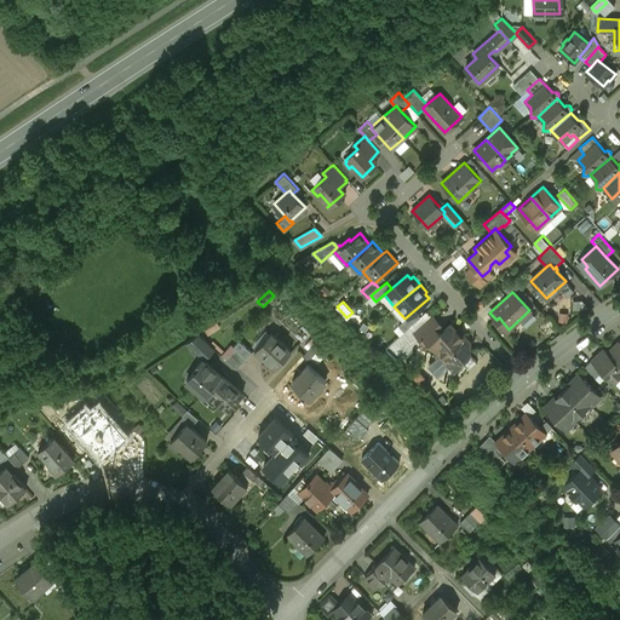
[(413,311),(405,319),(397,326),(402,332),(418,319),(413,311)]
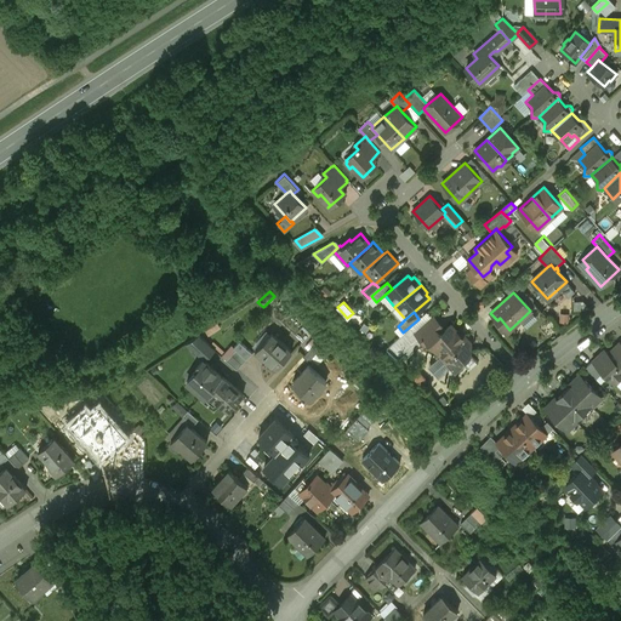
[(433,317),(415,332),(425,345),(428,341),(443,328),(433,317)]
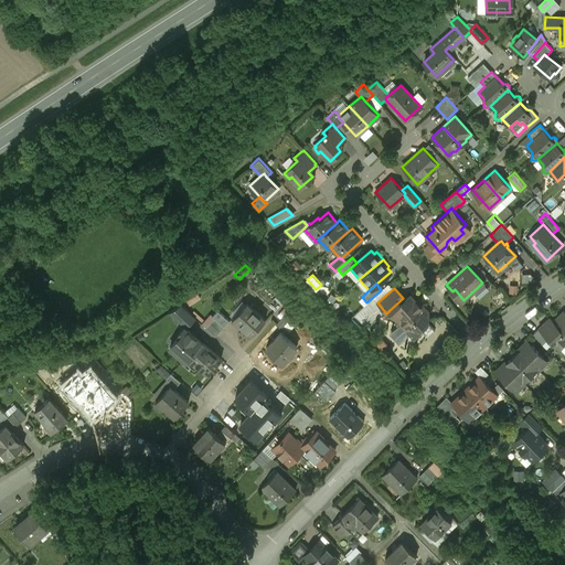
[(198,295),(185,301),(189,306),(200,299),(198,295)]
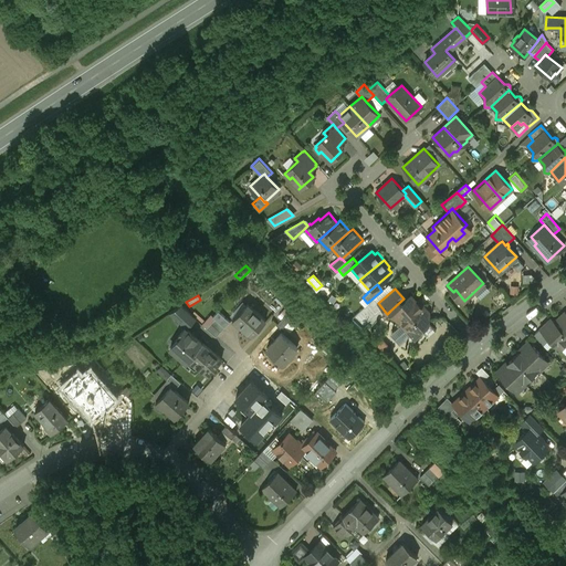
[(410,295),(406,301),(404,299),(390,311),(407,329),(409,327),(422,327),(428,323),(428,317),(425,314),(426,313),(426,311),(422,306),(420,306),(410,295)]
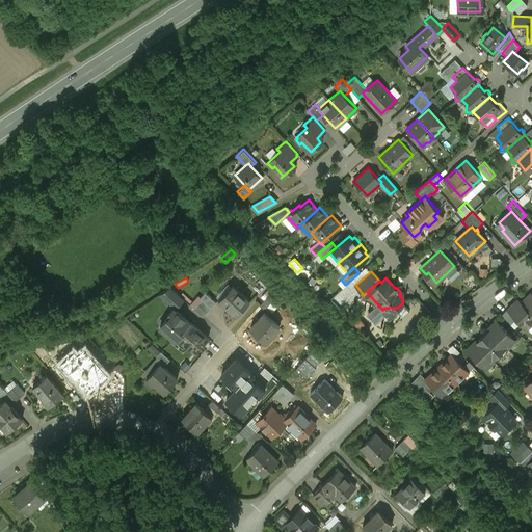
[(249,301),(232,285),(219,299),(237,315),(249,301)]
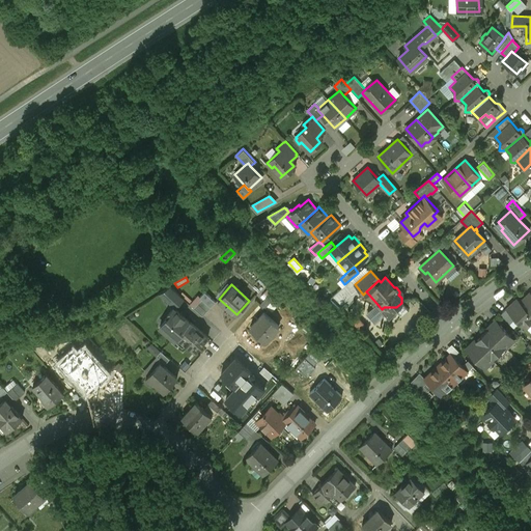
[(184,299),(170,287),(159,295),(173,305),(176,308),(184,299)]
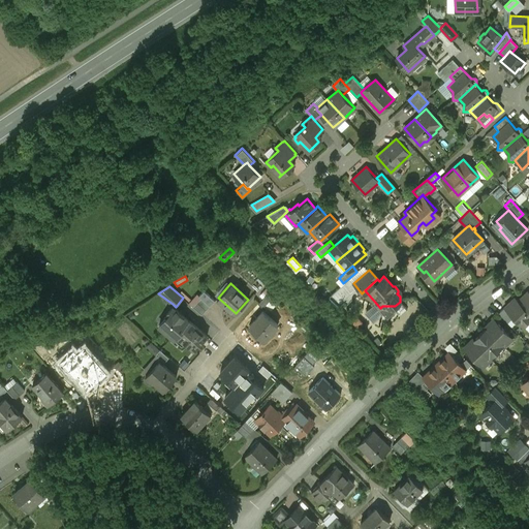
[(214,300),(204,290),(198,296),(200,298),(210,306),(214,300)]
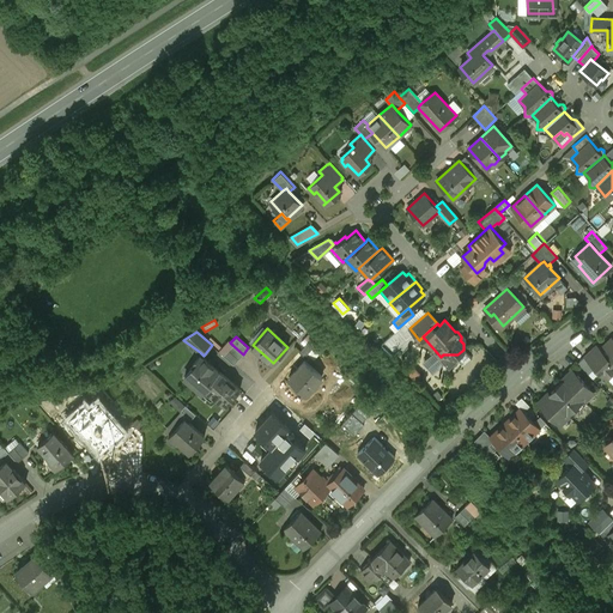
[(211,338),(208,340),(218,351),(220,347),(211,338)]
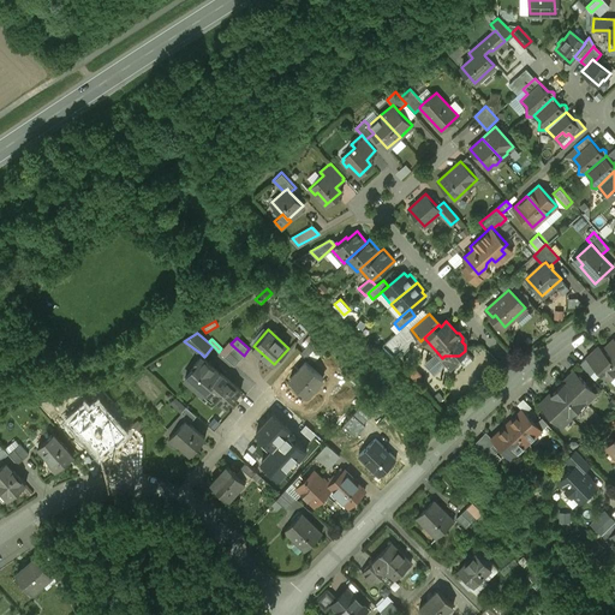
[(614,340),(614,339),(614,340),(603,350),(614,363),(614,340)]
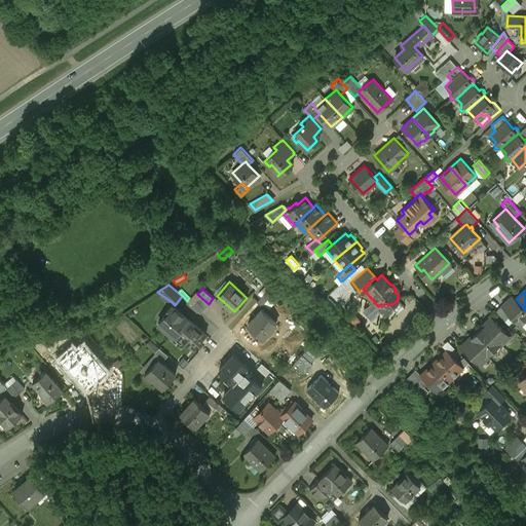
[(269,297),(265,293),(257,302),(259,303),(261,305),(269,297)]
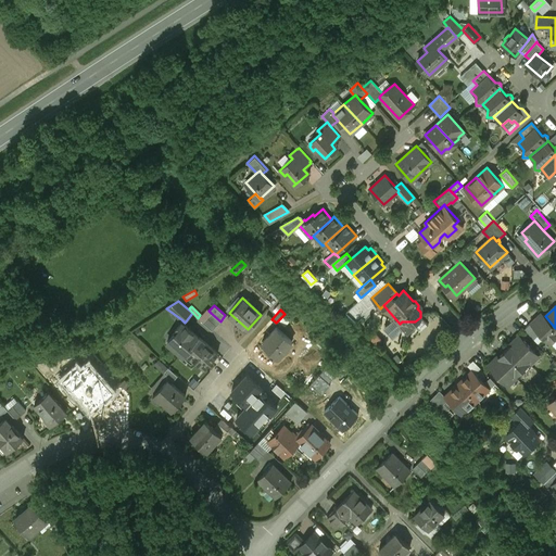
[(211,313),(202,323),(212,330),(220,321),(211,313)]
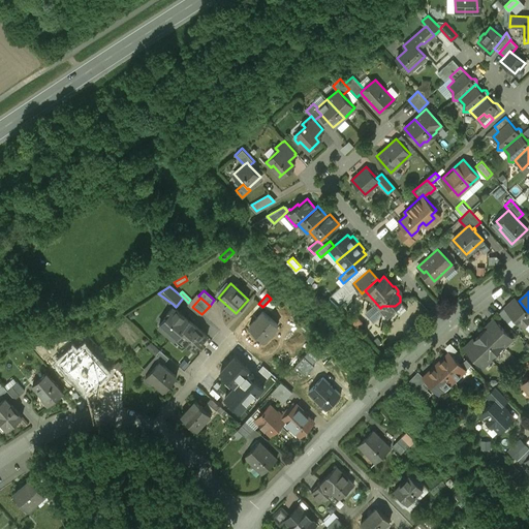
[(528,312),(519,301),(516,298),(505,307),(505,308),(514,317),(523,327),(528,320),(528,312)]
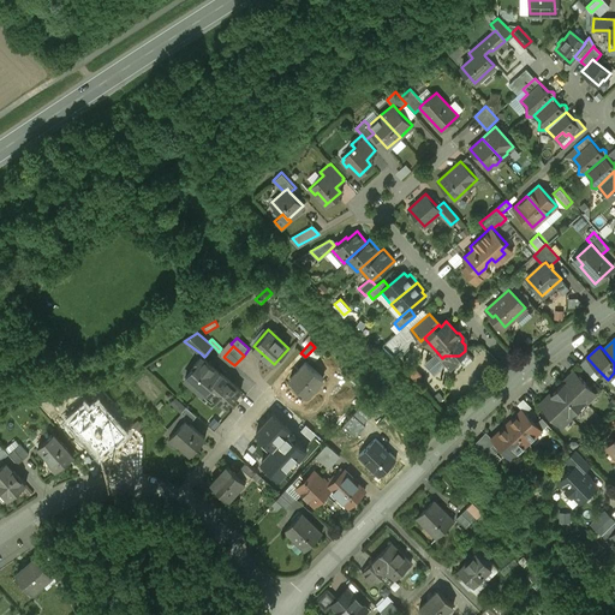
[(204,357),(201,353),(195,360),(198,363),(185,377),(202,393),(204,390),(203,390),(220,371),(204,357)]
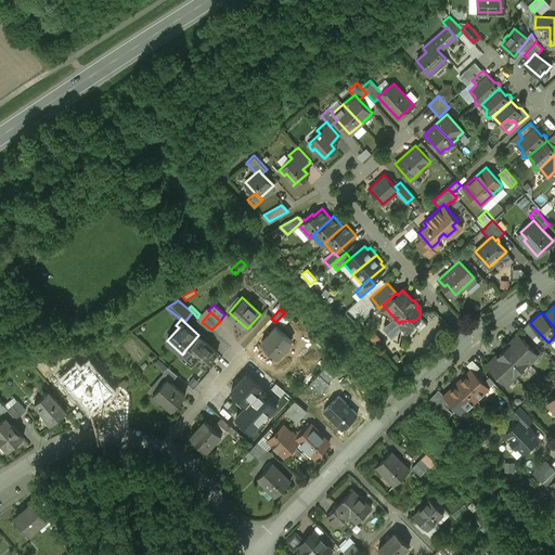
[(539,333),(530,323),(530,322),(529,322),(523,328),(532,338),(539,333)]
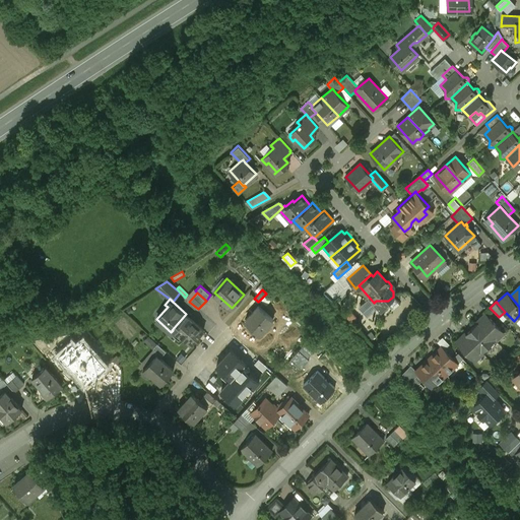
[(259,306),(245,321),(260,334),(273,319),(259,306)]
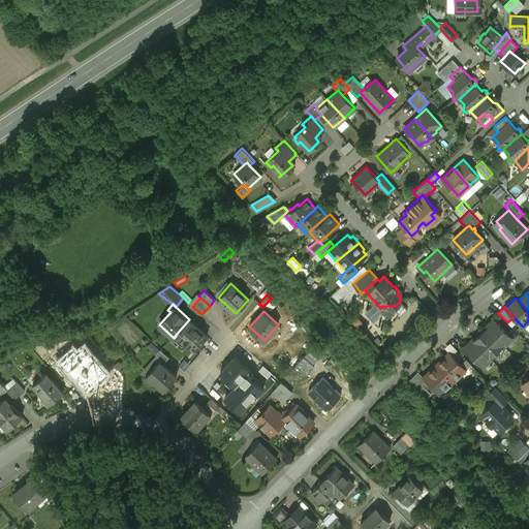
[(208,334),(189,319),(175,336),(176,336),(178,335),(194,349),(208,334)]
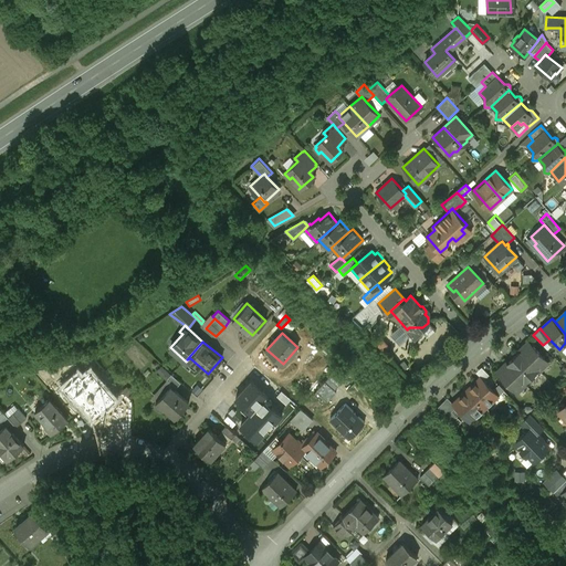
[(547,362),(528,342),(498,371),(516,391),(547,362)]
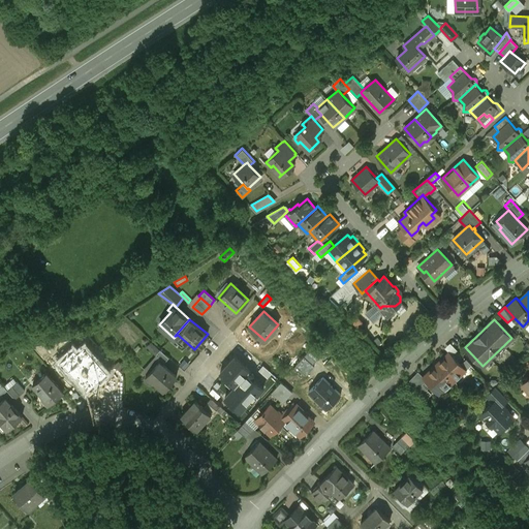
[(159,348),(151,340),(147,345),(155,352),(159,348)]
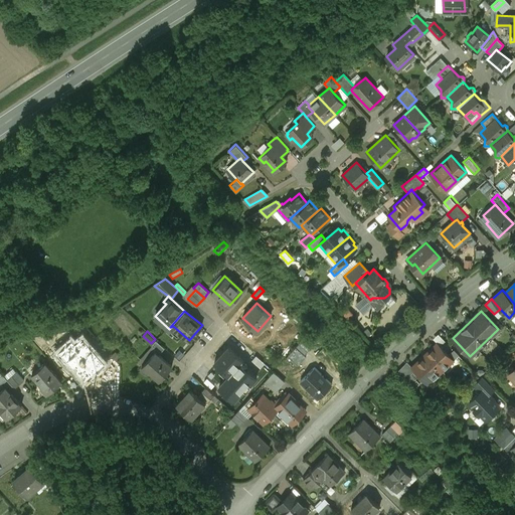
[(155,350),(159,354),(162,350),(165,347),(155,339),(151,343),(137,359),(143,364),(155,350)]
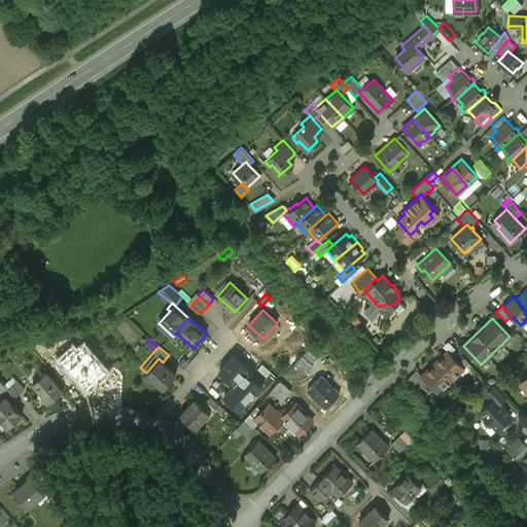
[(314,358),(306,351),(302,355),(311,363),(314,358)]
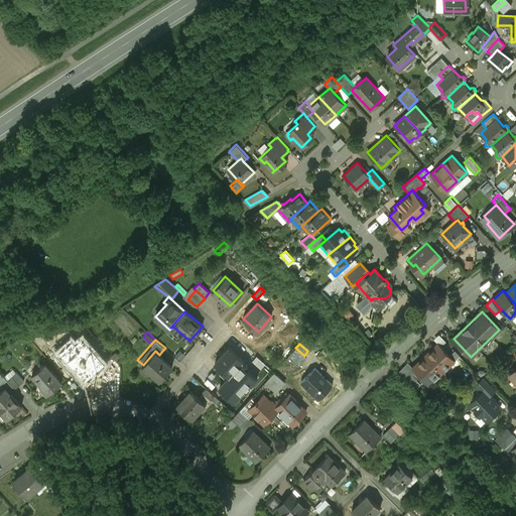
[(454,361),(438,344),(426,355),(442,372),(454,361)]
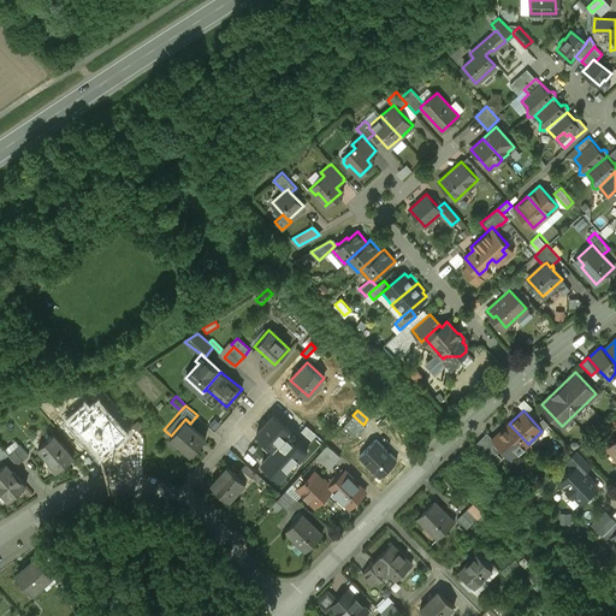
[(302,421),(291,413),(282,422),(291,431),(292,432),(302,421)]
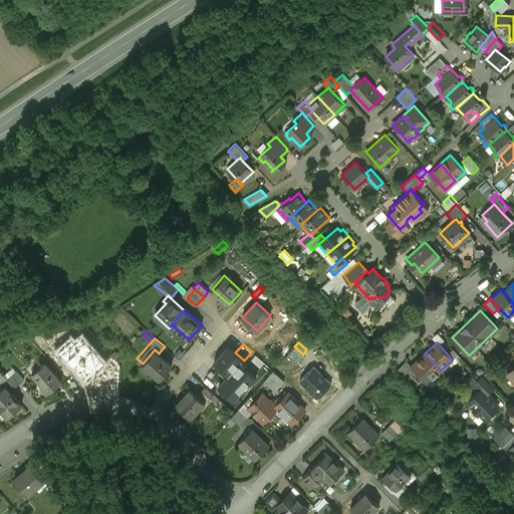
[(91,346),(79,357),(95,376),(108,365),(91,346)]
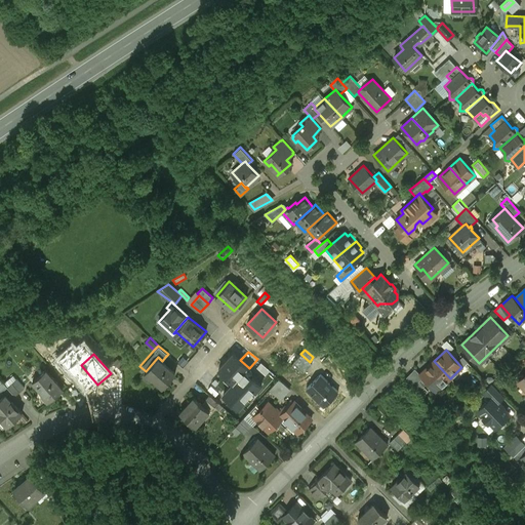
[(233,354),(219,369),(235,382),(248,367),(240,360),(233,354)]
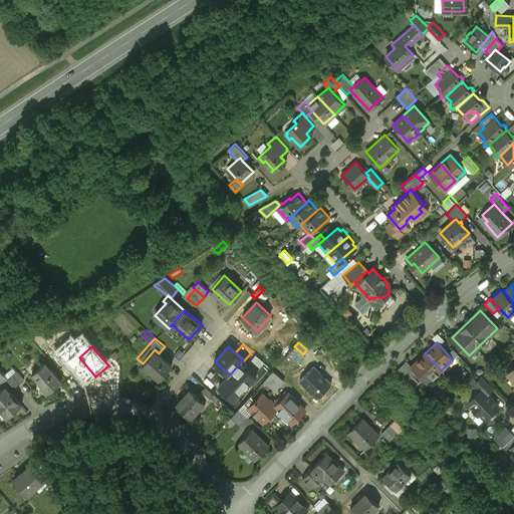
[(303,354),(294,346),(286,355),(296,364),(304,355),(303,354)]
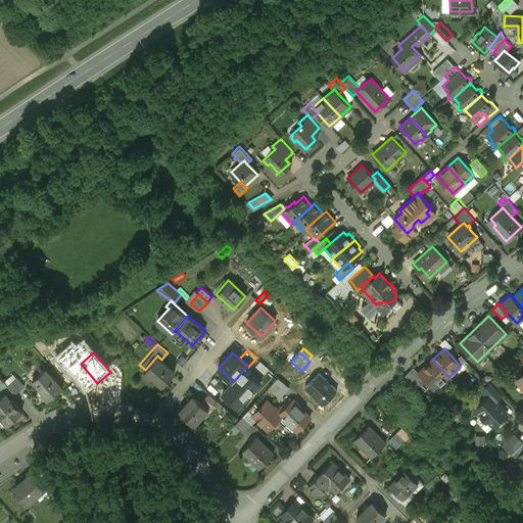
[(161,360),(157,355),(145,370),(162,385),(175,372),(161,360)]
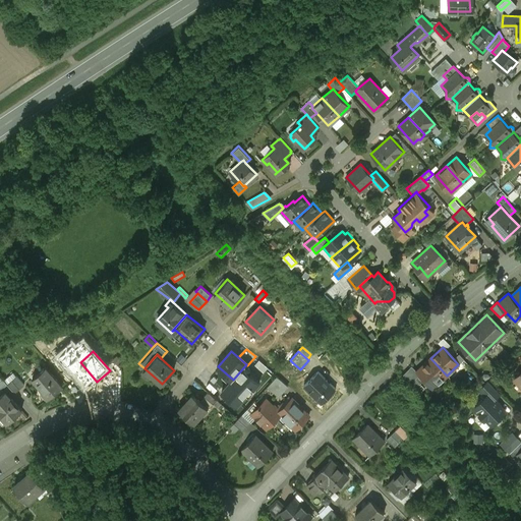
[(447,375),(430,358),(416,372),(432,389),(439,384),(440,385),(445,380),(444,379),(447,375)]
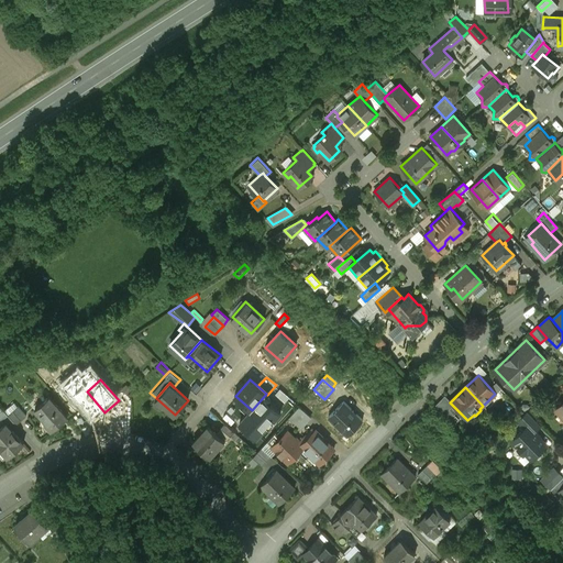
[(129,397),(121,388),(116,393),(124,401),(129,397)]
